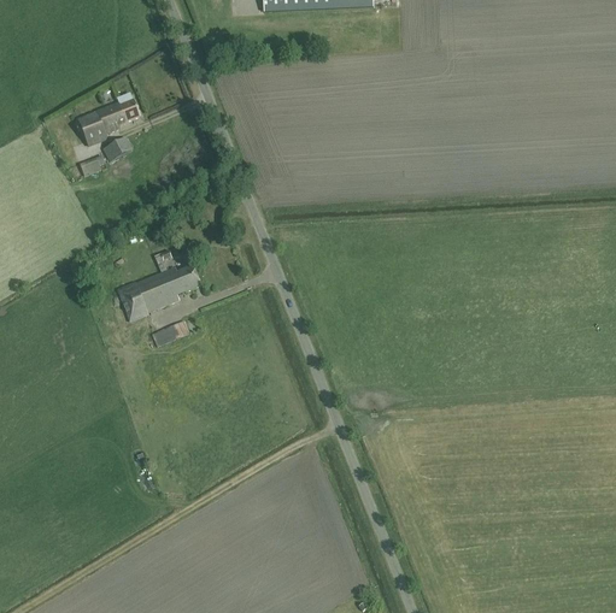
[(262,0),(263,10),(373,5),(371,0),(262,0)]
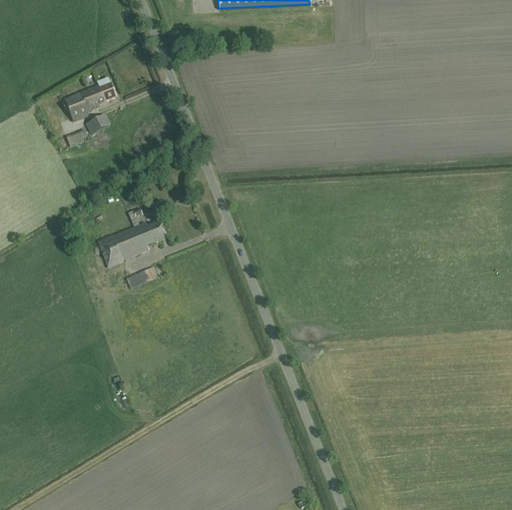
[(98,102),(115,95),(110,82),(98,86),(97,84),(64,97),(72,119),(88,113),(86,109),(99,104),(98,102)]
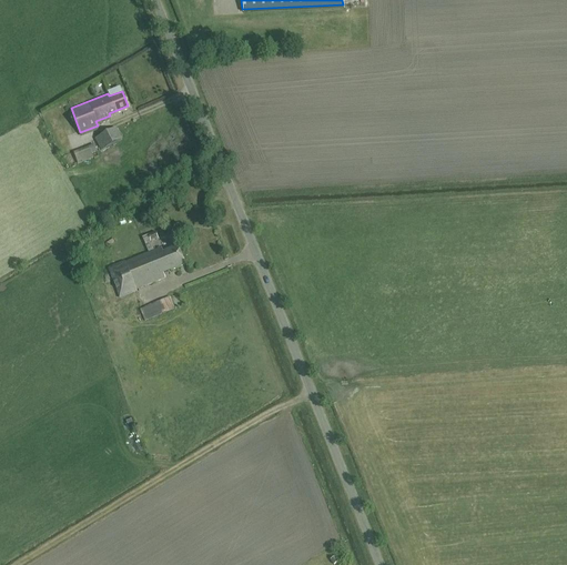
[(93,137),(100,149),(121,137),(114,124),(93,137)]
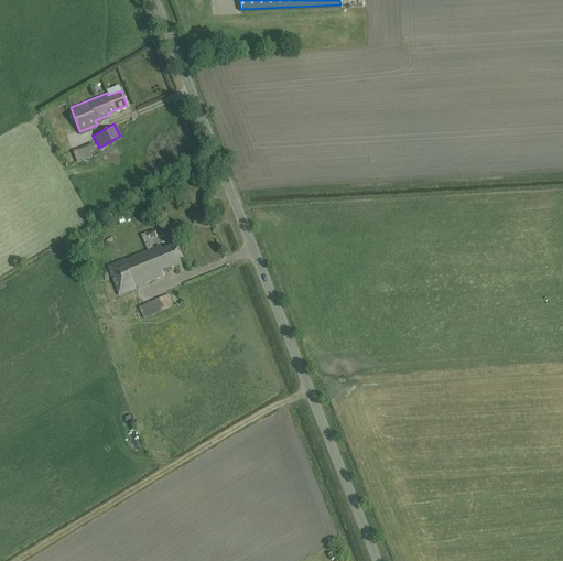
[(72,149),(76,160),(91,153),(86,142),(72,149)]
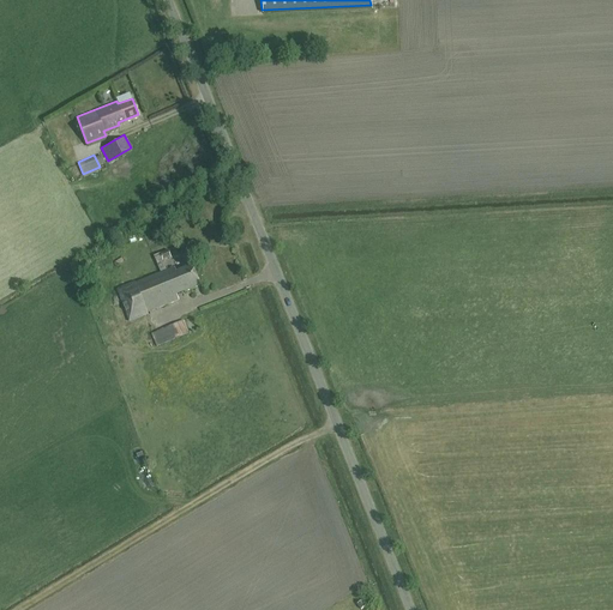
[(128,234),(132,241),(139,237),(136,230),(128,234)]
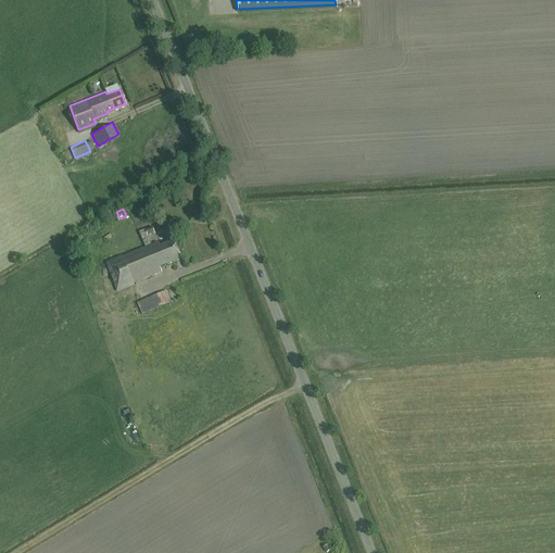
[(142,212),(135,216),(139,226),(147,222),(142,212)]
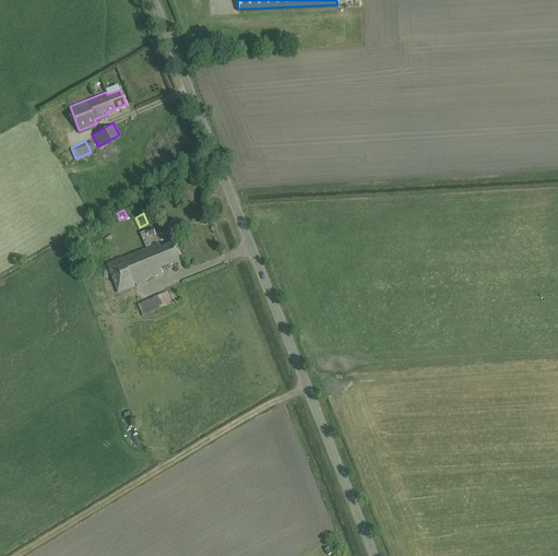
[(132,283),(132,282),(162,271),(159,267),(180,258),(174,239),(159,245),(157,240),(106,261),(117,288),(132,283)]
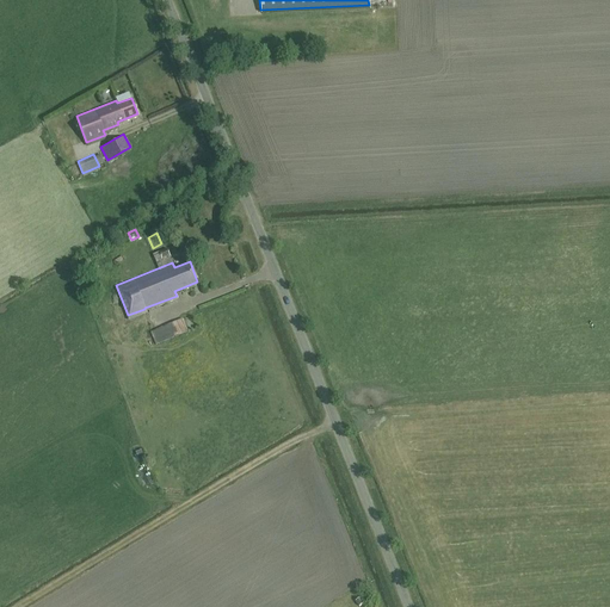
[(98,299),(105,319),(115,315),(106,296),(98,299)]
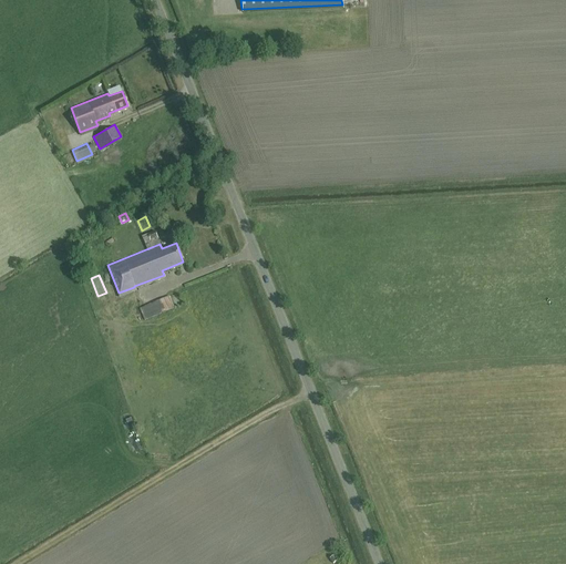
[(170,290),(161,294),(165,306),(174,303),(170,290)]
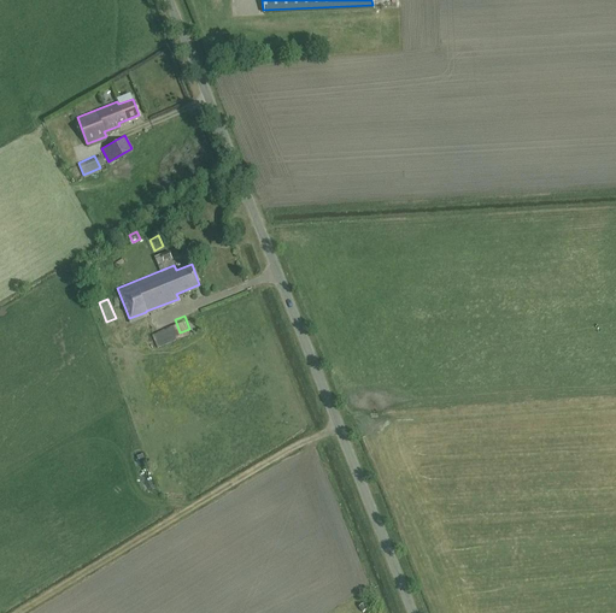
[(171,322),(156,328),(160,340),(176,334),(171,322)]
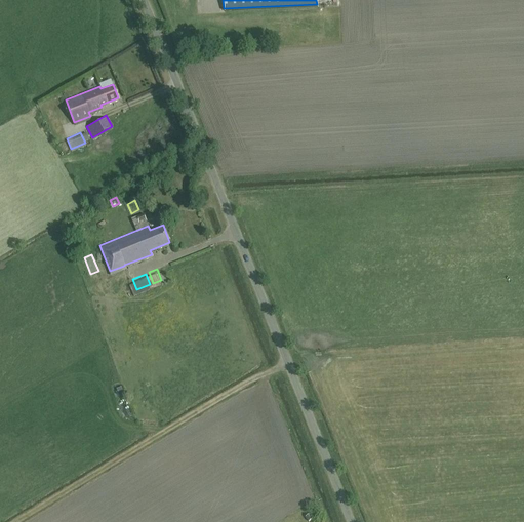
All buildings are outlined.
